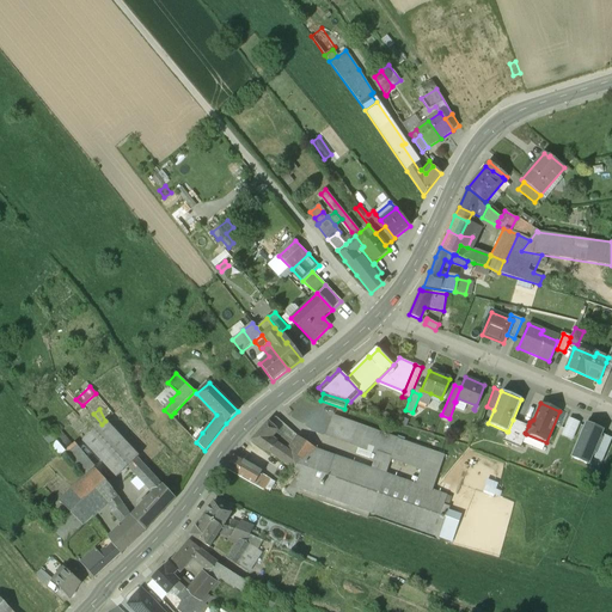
[(398,440),(332,417),(326,435),(378,453),(392,458),(398,440)]
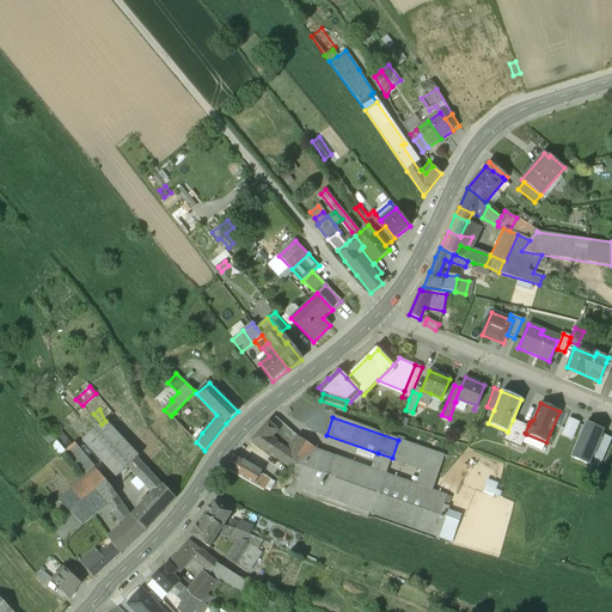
[(513,420),(508,432),(507,432),(503,441),(512,445),(521,423),(513,420)]
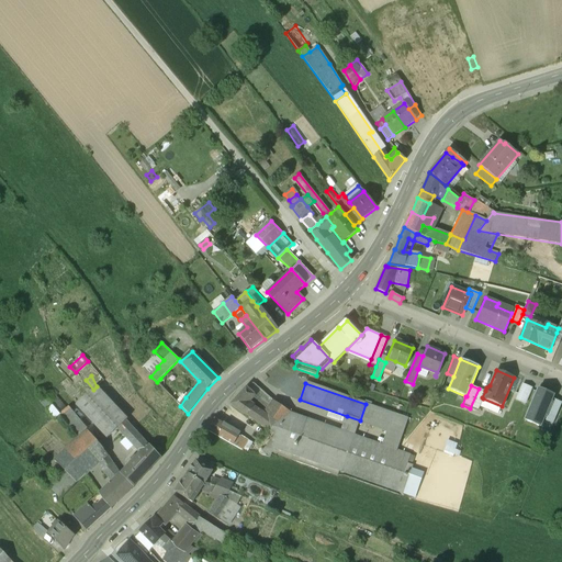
[(523,385),(517,398),(525,403),(530,390),(523,385)]
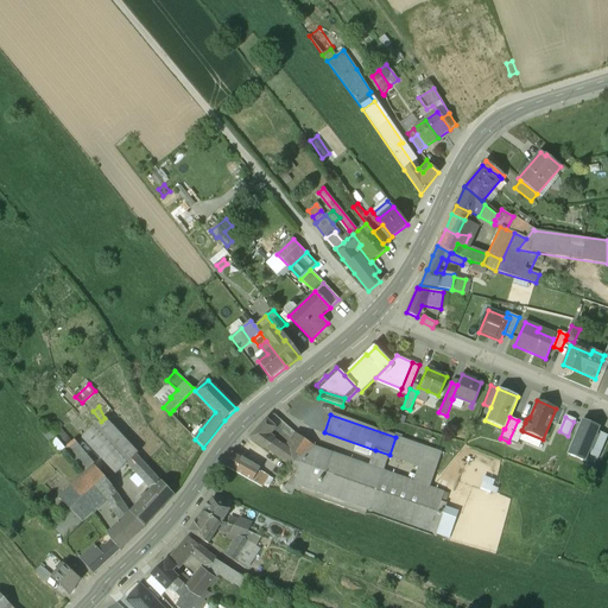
[(138,454),(105,418),(101,422),(82,439),(115,474),(127,463),(135,455),(138,454)]
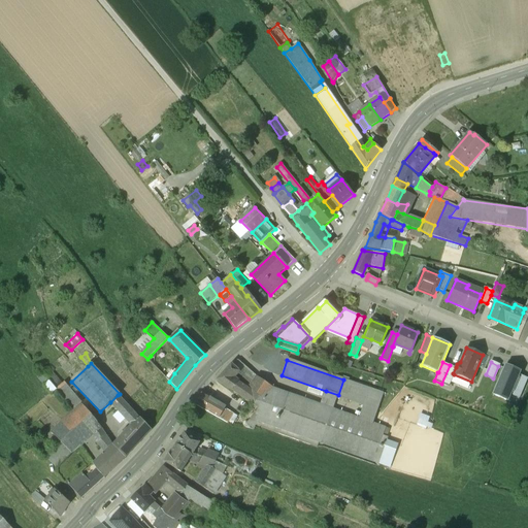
[(231,364),(218,381),(232,391),(238,383),(233,380),(233,376),(238,371),(231,364)]
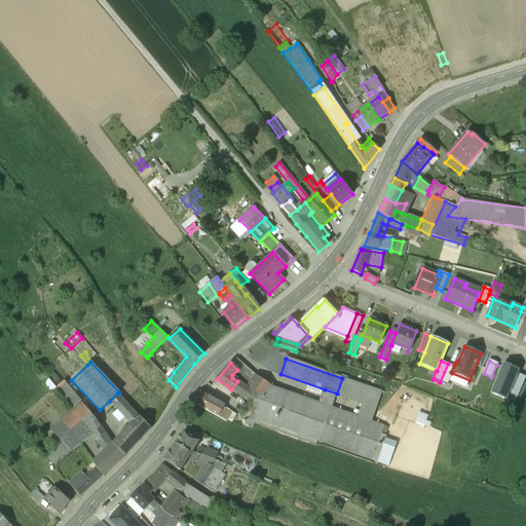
[(448,364),(440,382),(447,385),(449,380),(452,373),(451,372),(454,366),(448,364)]
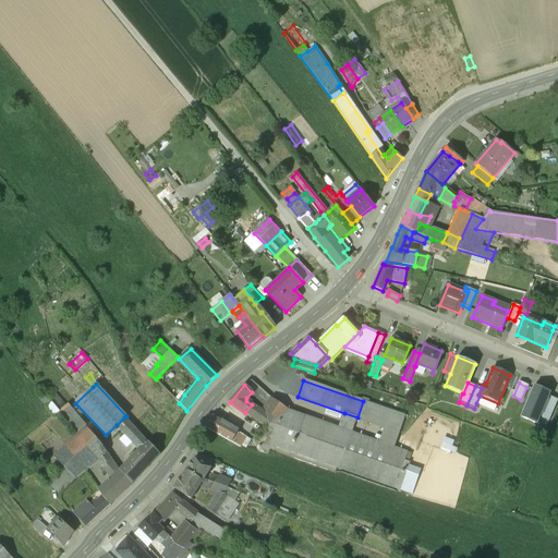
[(534,386),(521,417),(536,424),(541,415),(543,415),(549,399),(547,399),(550,392),(534,386)]
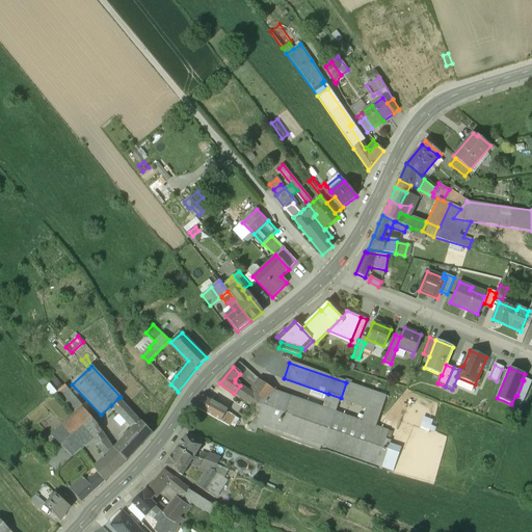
[(48,371),(43,375),(50,383),(55,379),(48,371)]
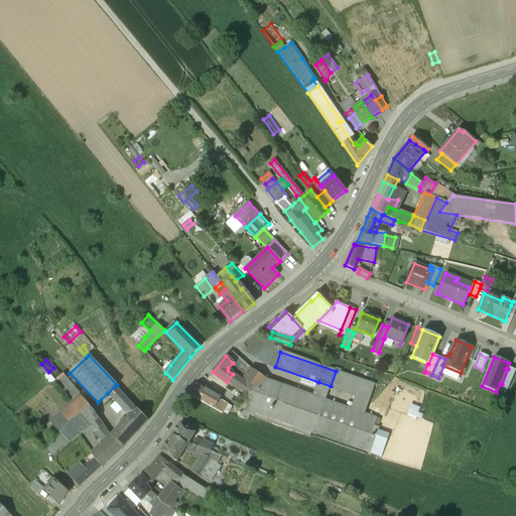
[(167,363),(162,370),(165,373),(170,365),(167,363)]
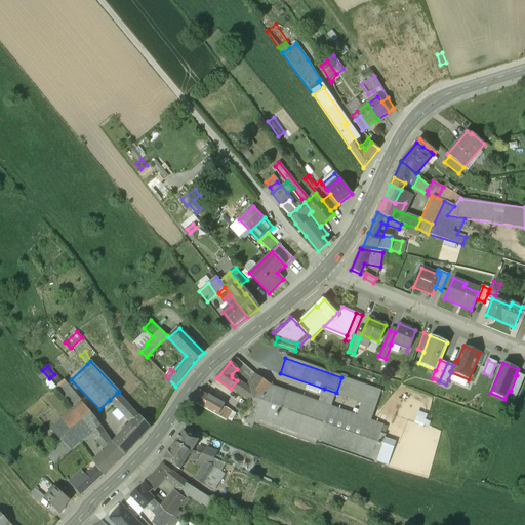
[(42,370),(37,375),(44,384),(49,378),(42,370)]
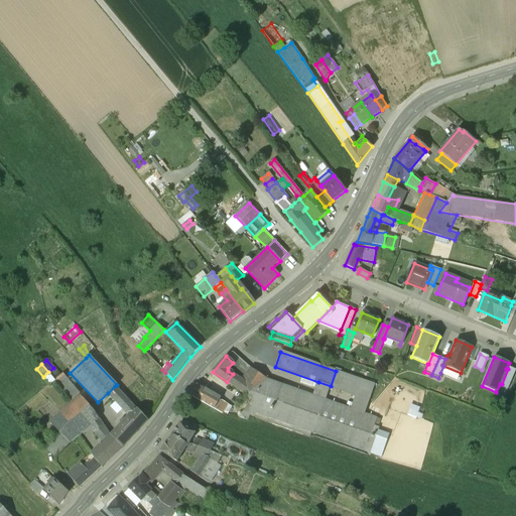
[(461,373),(443,366),(440,373),(458,380),(461,373)]
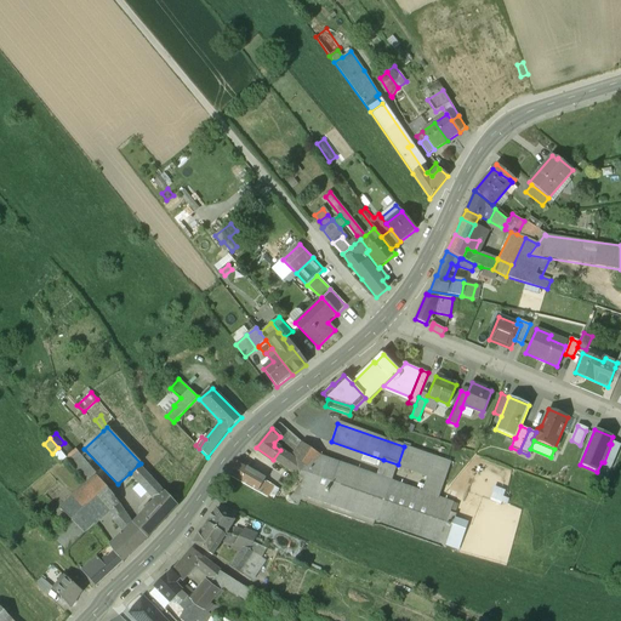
[(604,462),(603,465),(611,468),(620,445),(613,442),(611,444),(604,462)]
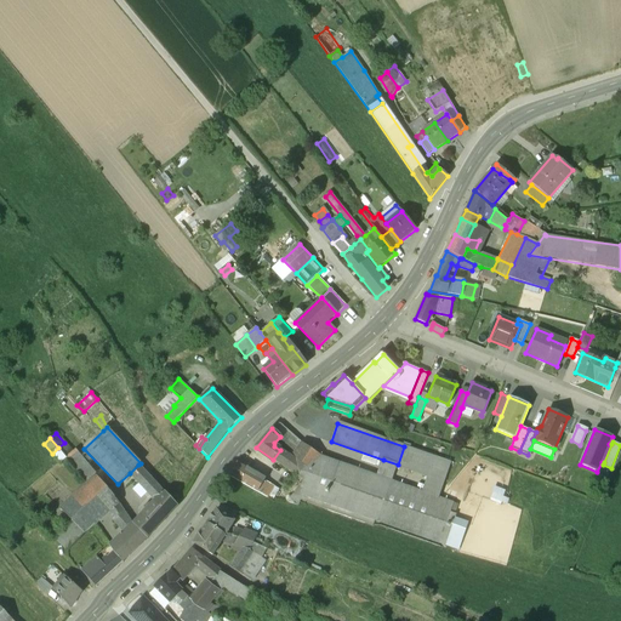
[(73,453),(64,443),(58,448),(67,459),(73,453)]
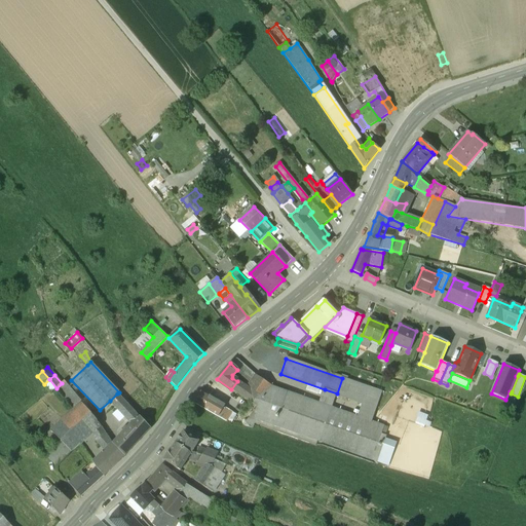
[(248,388),(242,398),(257,407),(271,386),(256,376),(248,388)]
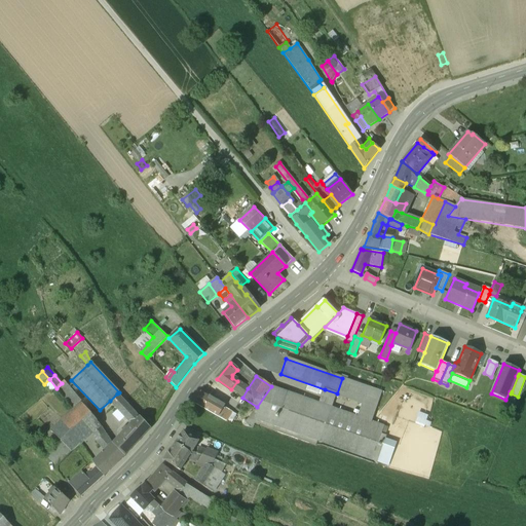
[(342,378),(337,393),(365,403),(370,387),(342,378)]
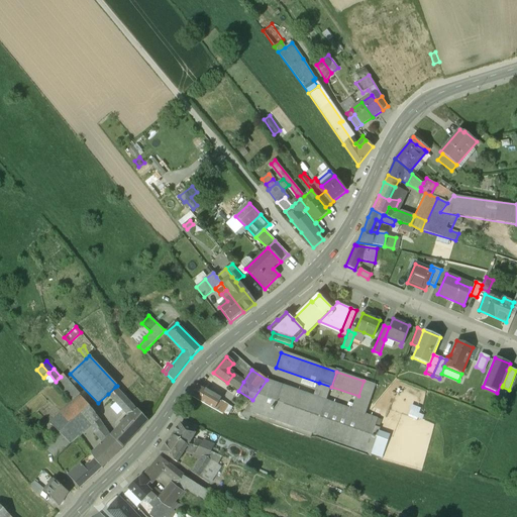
[(48,373),(43,378),(50,386),(56,382),(48,373)]
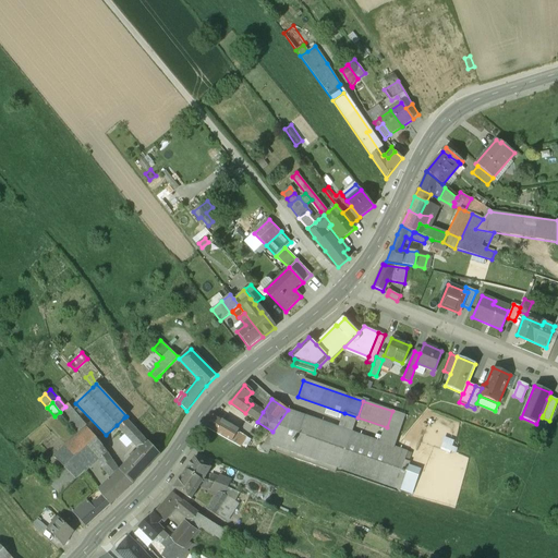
[(252,404),(245,413),(257,422),(263,412),(252,404)]
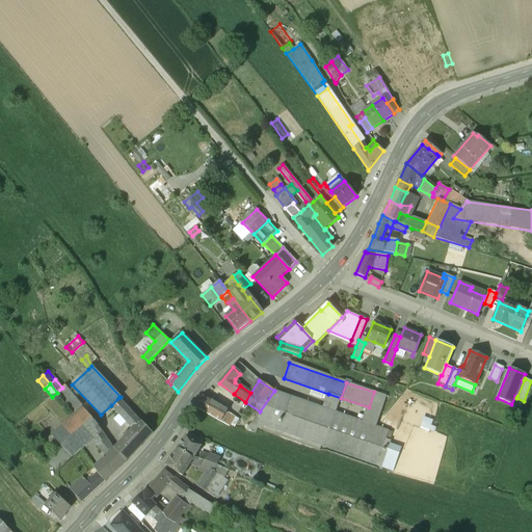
[(81,406),(64,387),(62,388),(57,393),(74,414),(81,406)]
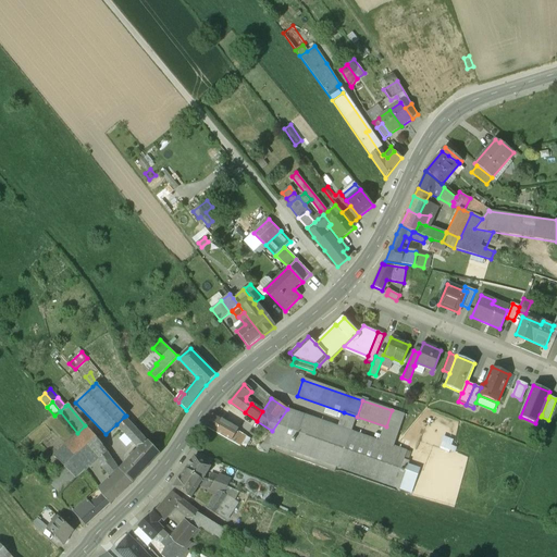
[(287,409),(272,431),(264,442),(273,445),(395,487),(404,460),(407,450),(394,446),(381,442),(351,431),(338,426),(287,409)]
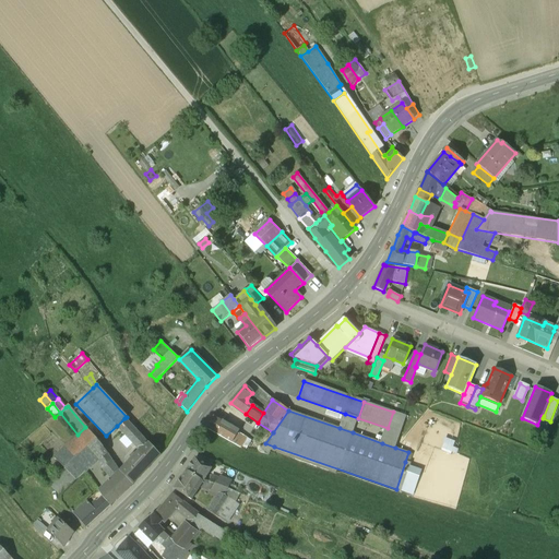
[(393,412),(388,428),(401,432),(406,417),(393,412)]
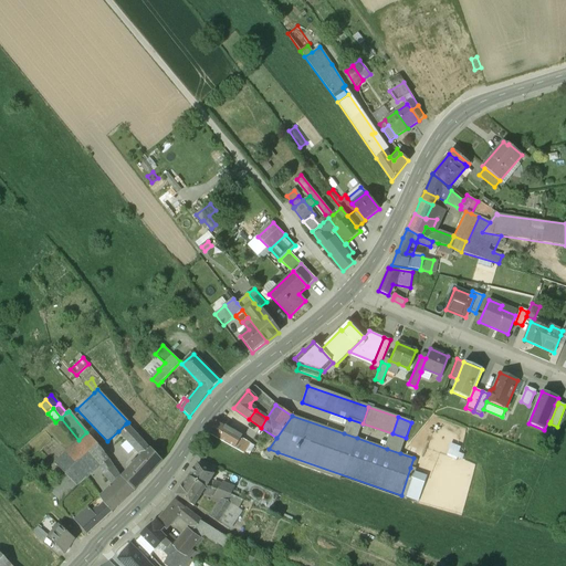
[(363,423),(349,419),(344,433),(357,438),(363,423)]
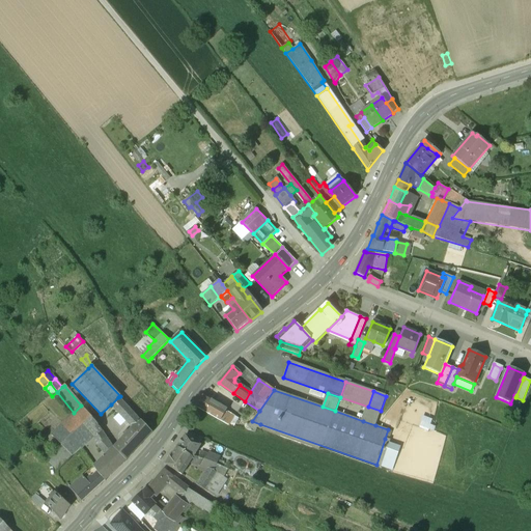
[(226,411),(202,396),(197,408),(220,421),(226,411)]
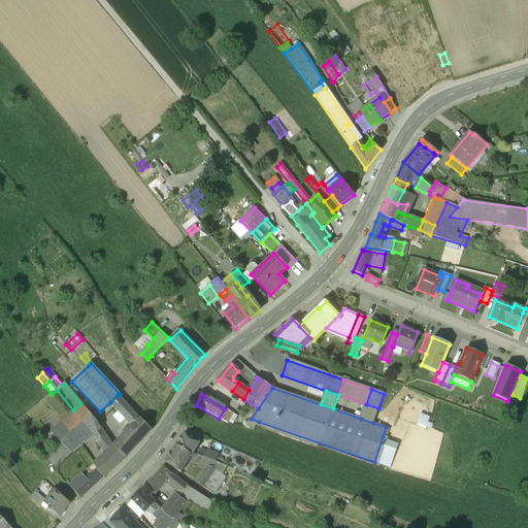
[(140,420),(118,395),(110,402),(132,425),(134,427),(141,420),(140,420)]
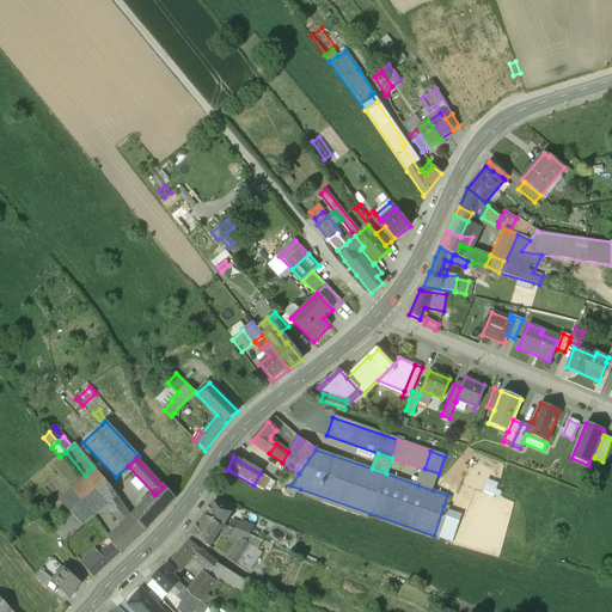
[(110,485),(95,469),(60,502),(62,506),(71,514),(84,526),(108,503),(114,510),(122,503),(110,485)]
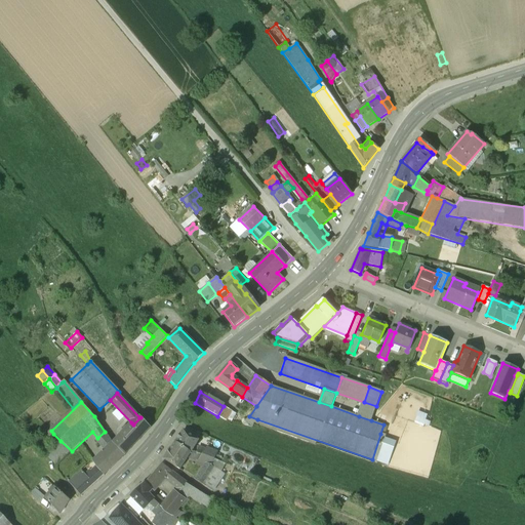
[(376,406),(364,402),(359,416),(371,420),(376,406)]
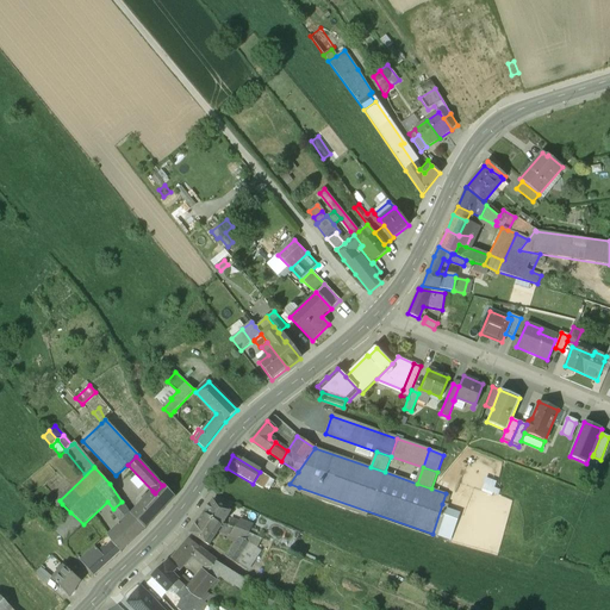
[(260,472),(253,484),(260,487),(262,483),(266,475),(260,472)]
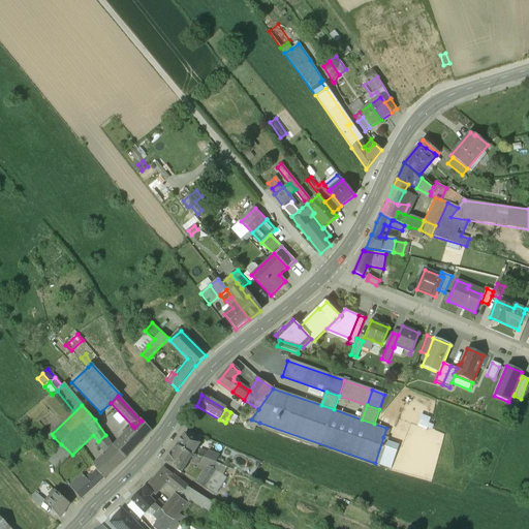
[(259,423),(251,419),(244,428),(256,431),(259,423)]
